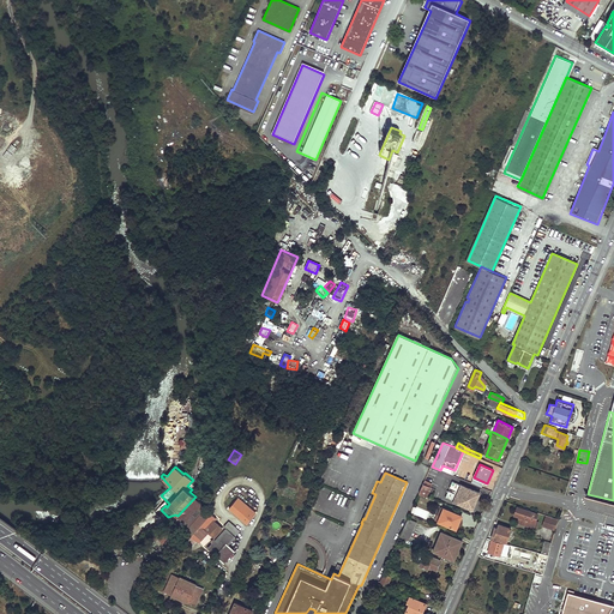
[(210,492),(214,494),(228,480),(223,475),(209,491),(210,492)]
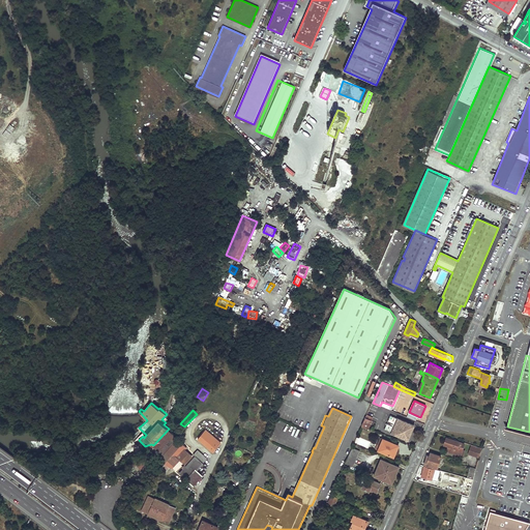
[(362,425),(369,429),(373,418),(366,415),(362,425)]
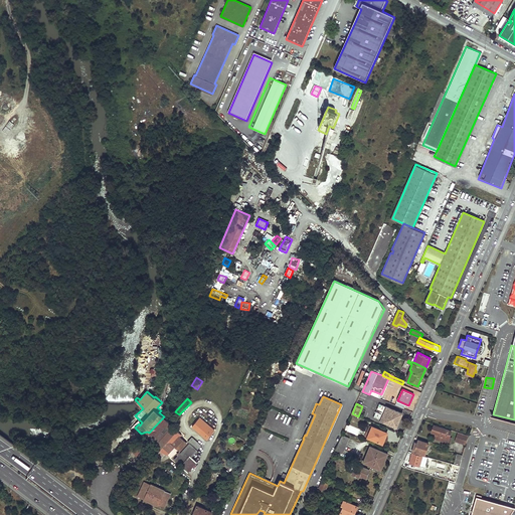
[(381,420),(396,427),(402,413),(386,406),(382,414),(384,415),(381,420)]
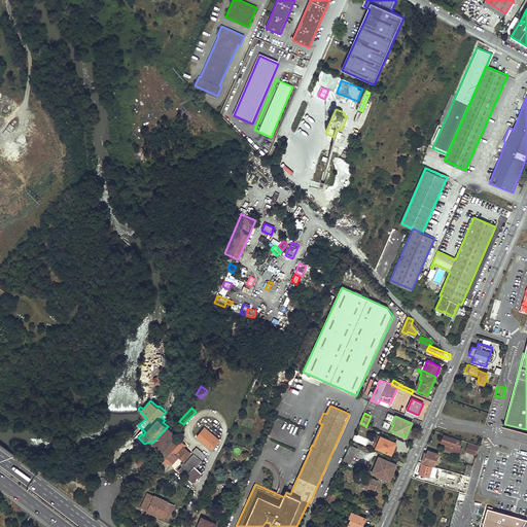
[(211,449),(219,440),(211,432),(207,429),(210,425),(202,418),(190,430),(211,449)]
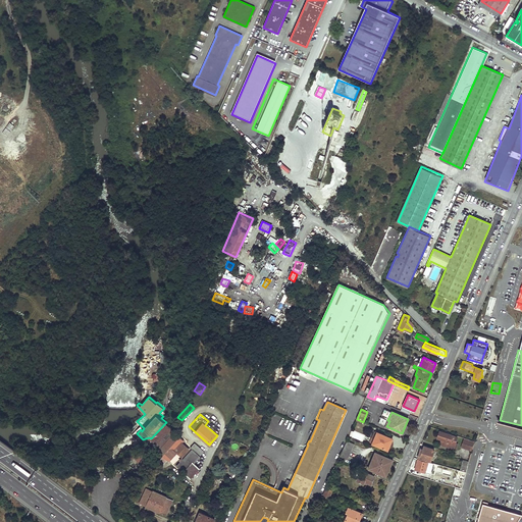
[(152,441),(160,450),(159,451),(161,452),(156,457),(163,463),(167,459),(169,460),(177,452),(175,450),(183,442),(185,440),(175,432),(175,431),(166,422),(151,438),(152,441)]
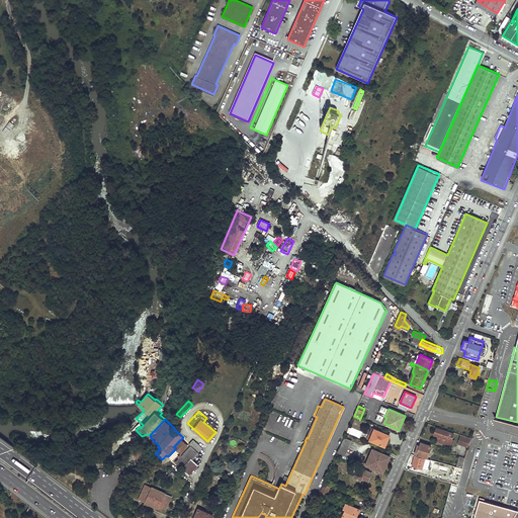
[(360,437),(362,432),(351,427),(348,433),(360,437)]
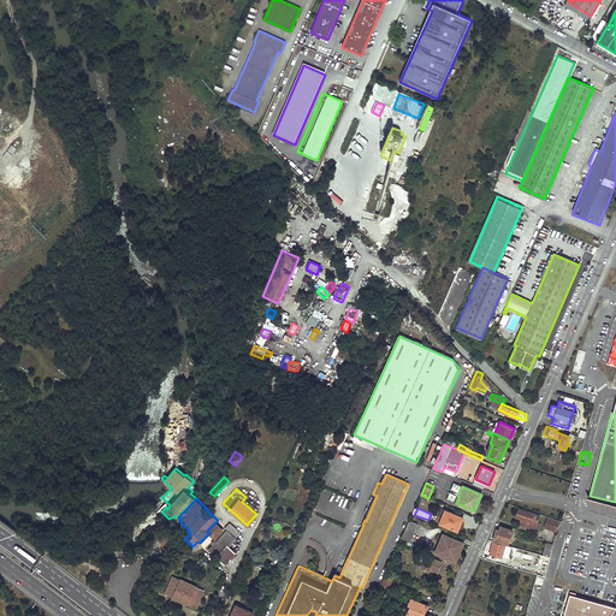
[(521,525),(538,529),(539,526),(537,525),(540,516),(519,509),(516,517),(523,520),(521,525)]
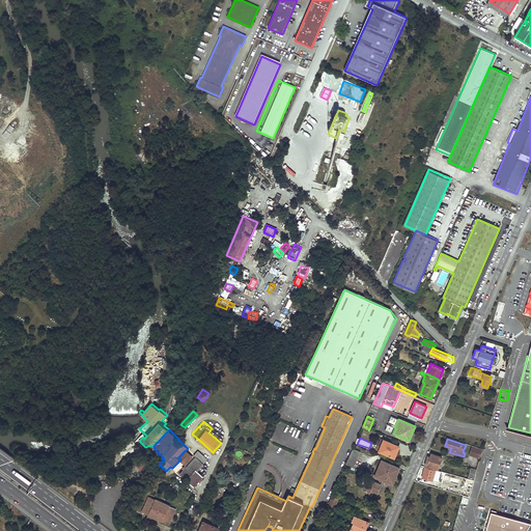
[(379,451),(394,457),(399,446),(384,440),(379,451)]
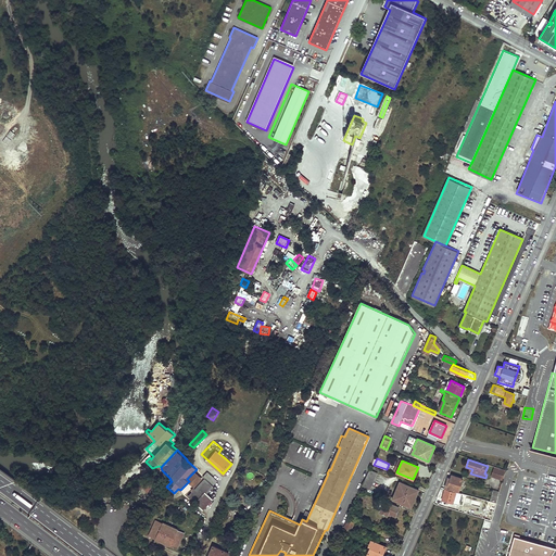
[(493,476),(500,478),(498,479),(503,481),(506,472),(491,467),(490,471),(493,472),(493,476)]
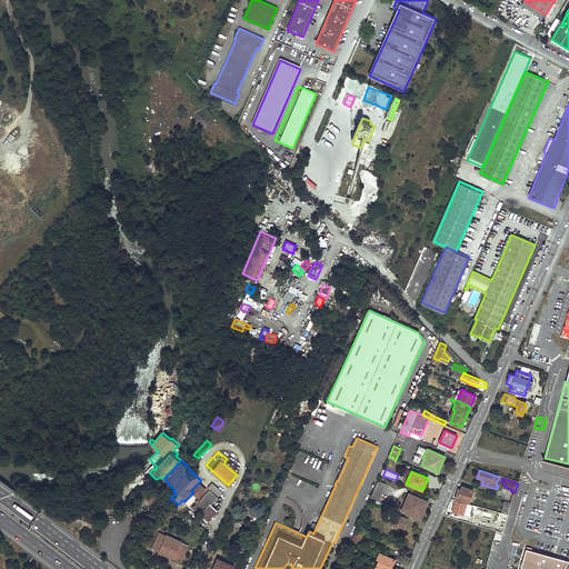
[(378,481),(370,498),(379,501),(386,486),(378,481)]
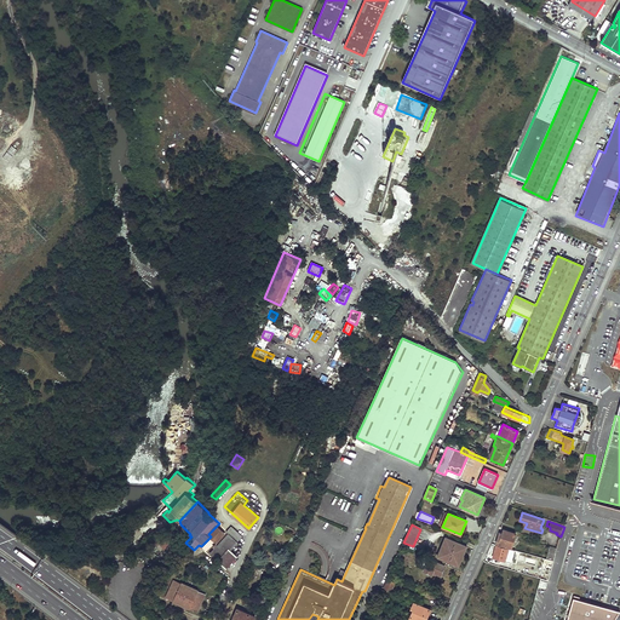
[(217,543),(224,533),(217,526),(208,534),(211,537),(217,543)]
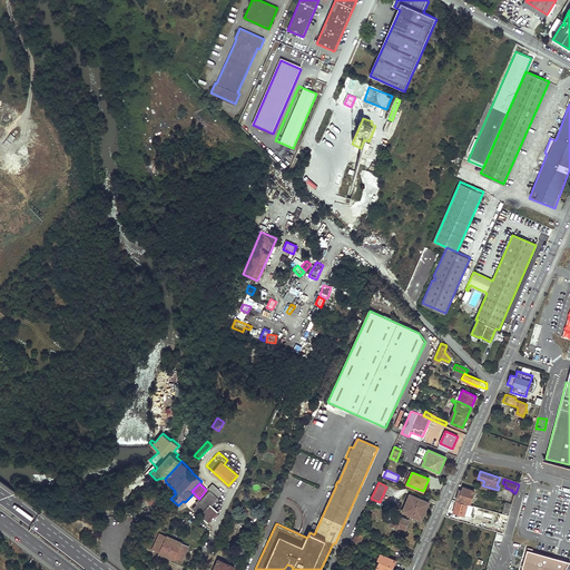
[(159,485),(147,498),(150,502),(164,489),(159,485)]
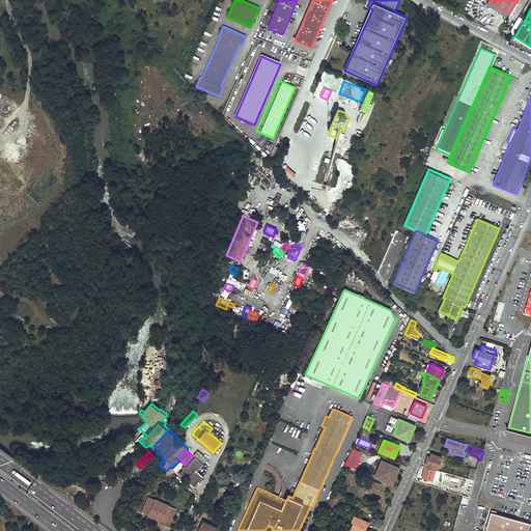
[(425,466),(438,470),(443,457),(431,453),(430,457),(428,456),(425,466)]
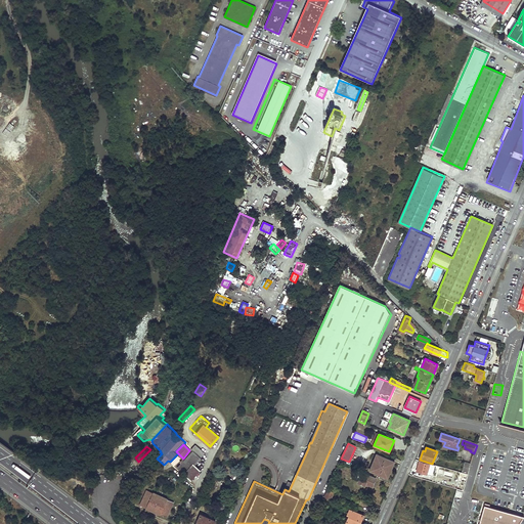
[(193,464),(200,456),(194,452),(193,450),(177,467),(184,474),(193,464)]
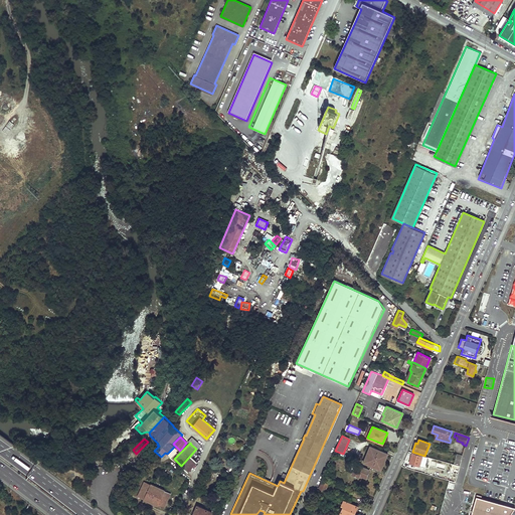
[(380,470),(387,454),(370,446),(363,462),(380,470)]
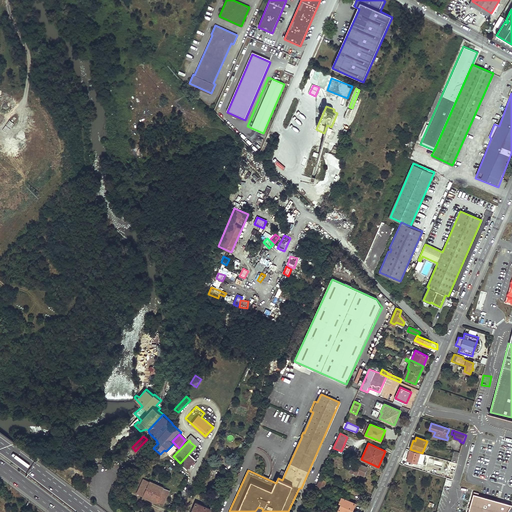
[(407,460),(417,463),(420,453),(410,450),(407,460)]
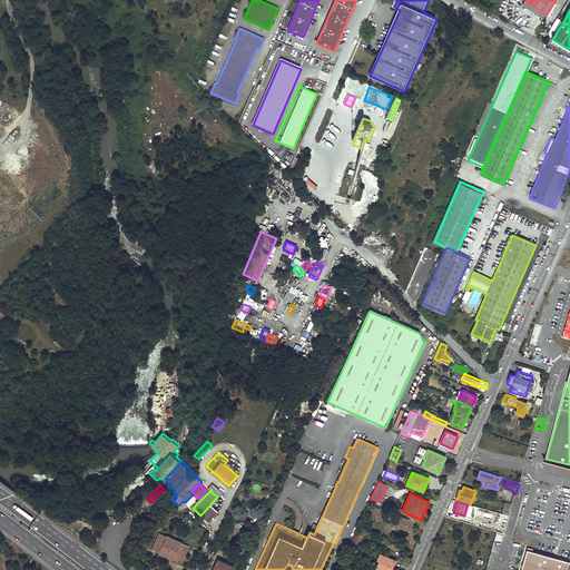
[(503,514),(510,516),(513,504),(507,502),(503,514)]
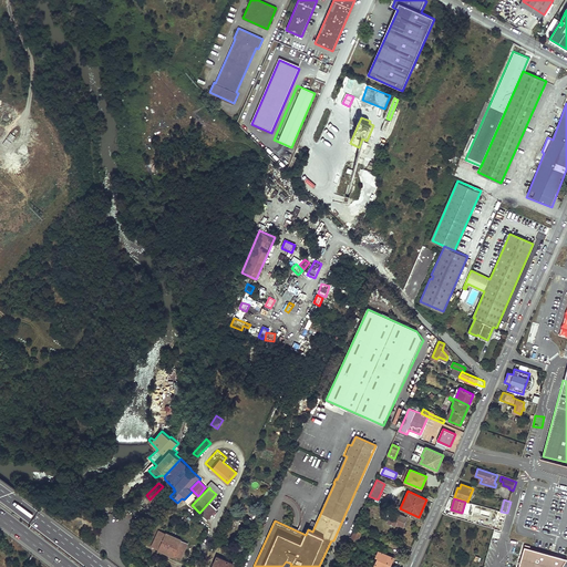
[(205,518),(215,507),(209,502),(199,513),(205,518)]
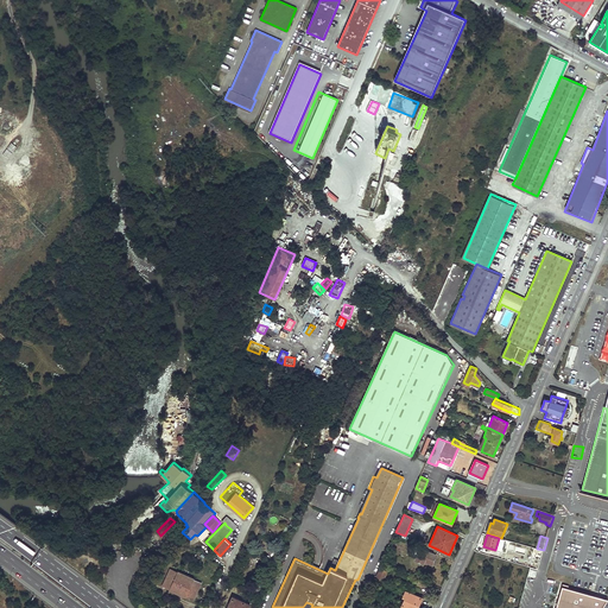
[(436,555),(416,545),(411,555),(417,557),(416,559),(423,563),(424,562),(428,564),(429,562),(432,564),(436,555)]
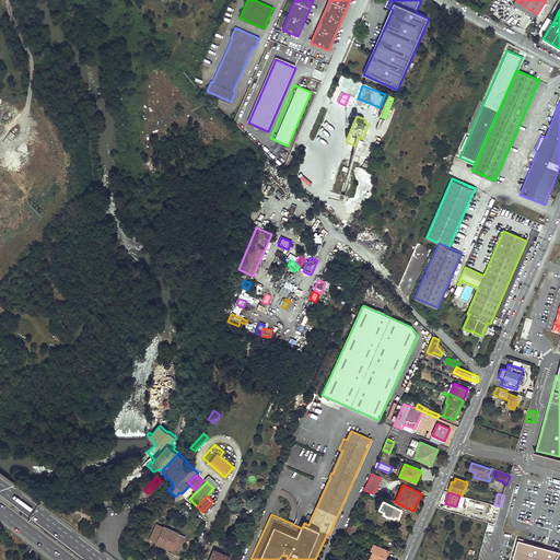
[(347,532),(353,534),(358,522),(352,520),(347,532)]
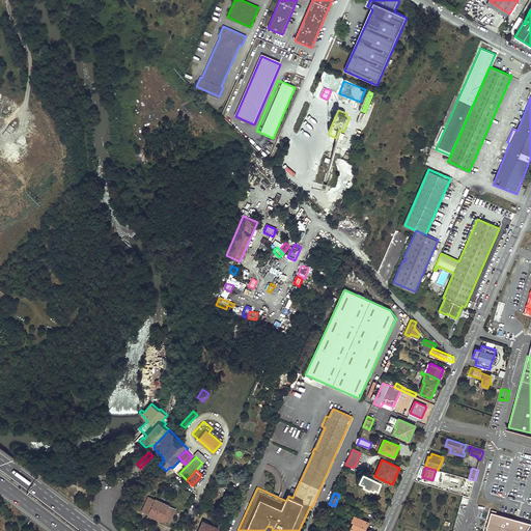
[(149,496),(142,511),(169,524),(176,508),(149,496)]
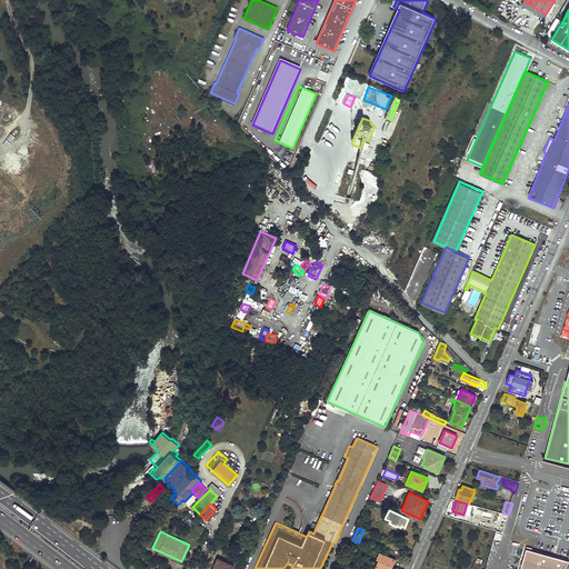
[(565,568),(568,562),(568,561),(527,550),(521,568),(565,568)]
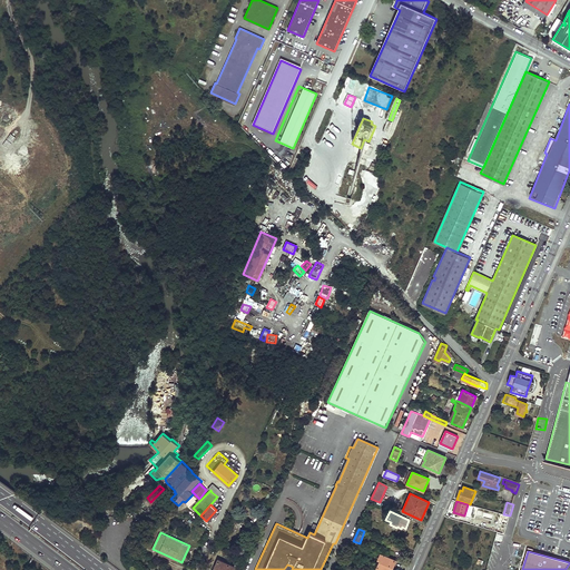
[(391,569),(395,560),(381,553),(379,559),(380,560),(376,568),(381,569),(391,569)]
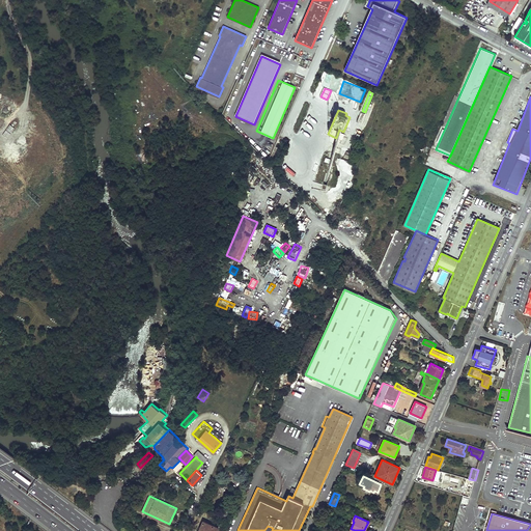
[(216,530),(218,528),(203,522),(198,530),(216,530)]
